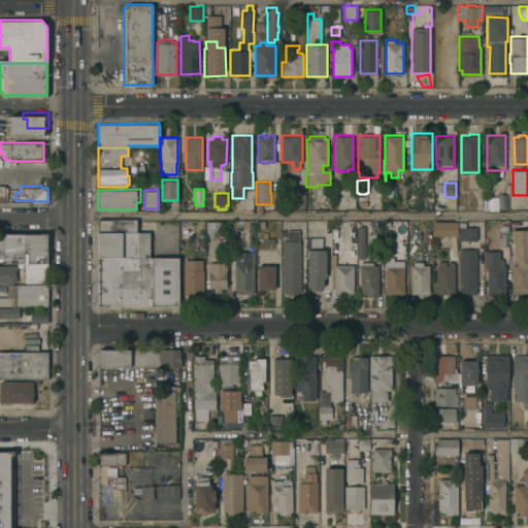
[(305,206),(293,206),(293,193),(305,193),(305,206)]
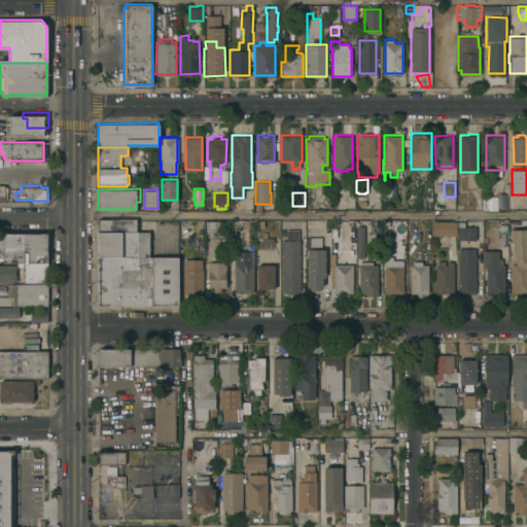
[(506,210),(497,210),(497,199),(497,192),(506,192),(506,210)]
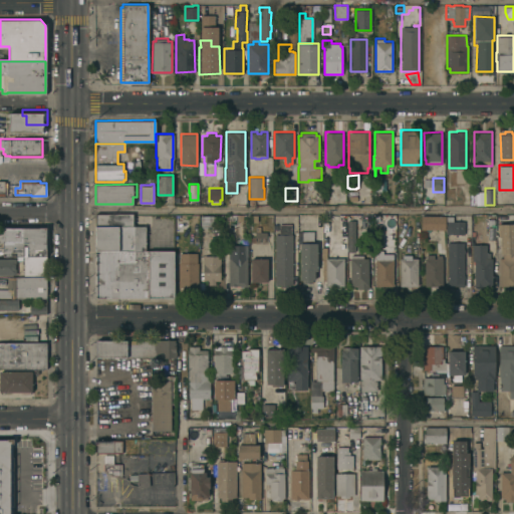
[(472,194),(485,194),(485,205),(485,206),(472,206),(472,194)]
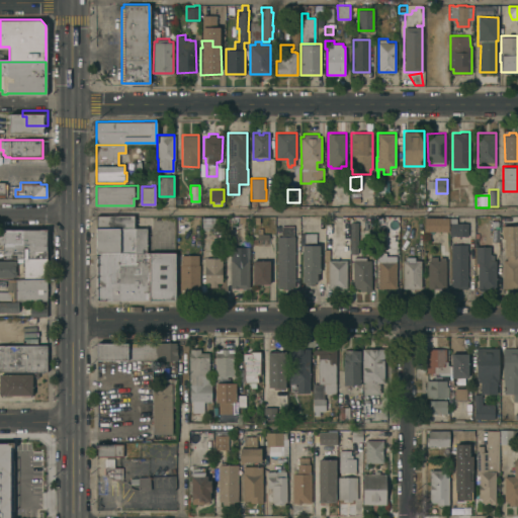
[(96,214),(134,214),(134,219),(137,219),(137,223),(134,223),(134,229),(96,229),(96,214)]
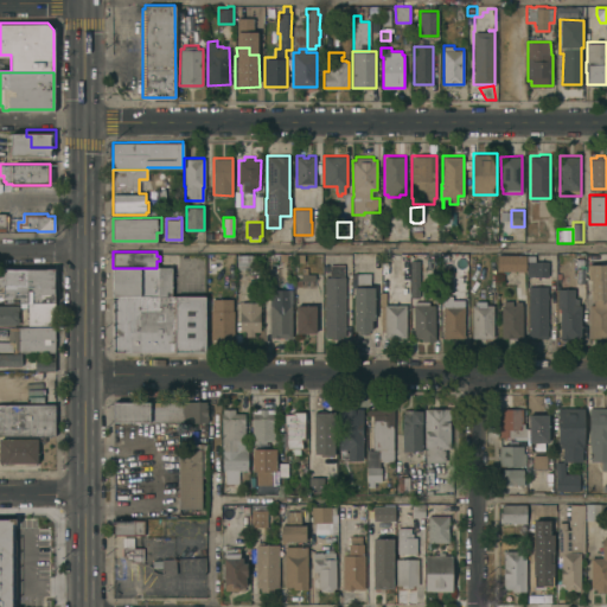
[(251,254),(251,268),(236,268),(236,254),(251,254)]
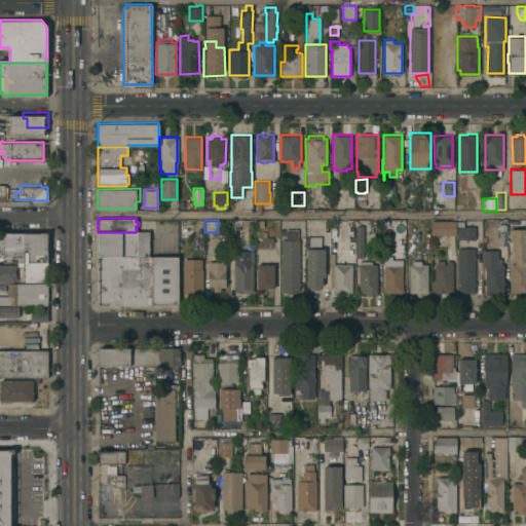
[(462,239),(462,238),(456,238),(456,221),(457,221),(457,220),(459,220),(459,221),(463,221),(463,226),(475,226),(475,239),(462,239)]
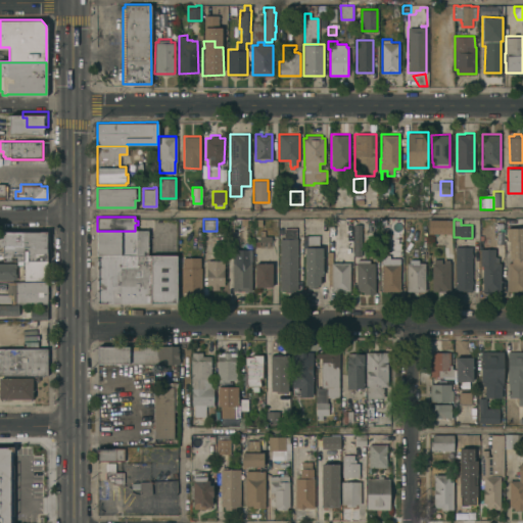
[(428,232),(429,220),(453,220),(453,232),(428,232)]
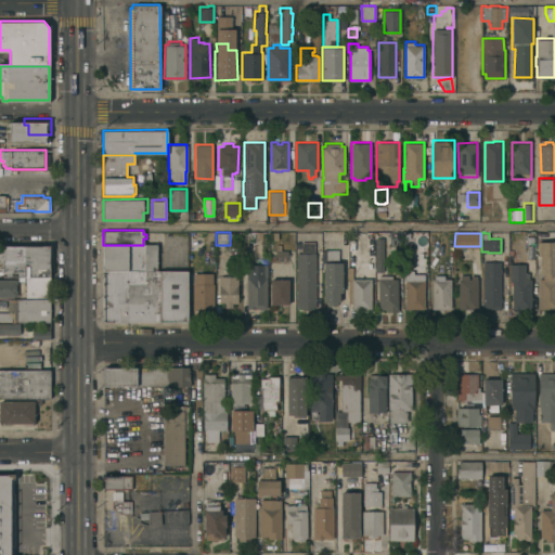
[(384,271),(375,271),(375,237),(383,237),(384,271)]
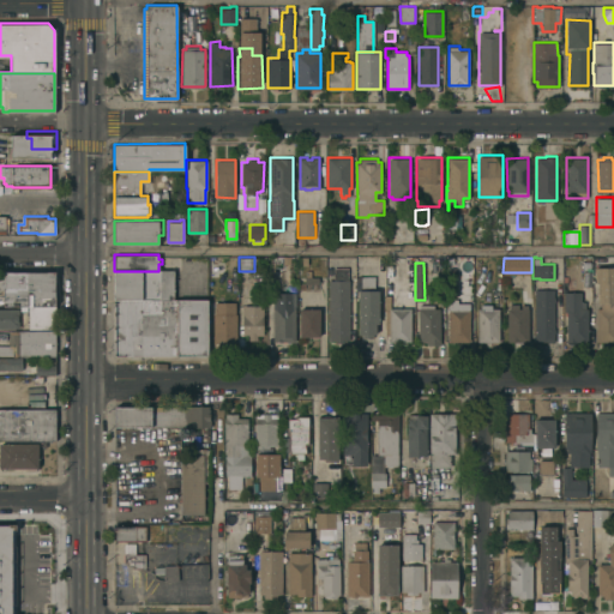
[(333,280),(333,268),(348,266),(348,280),(333,280)]
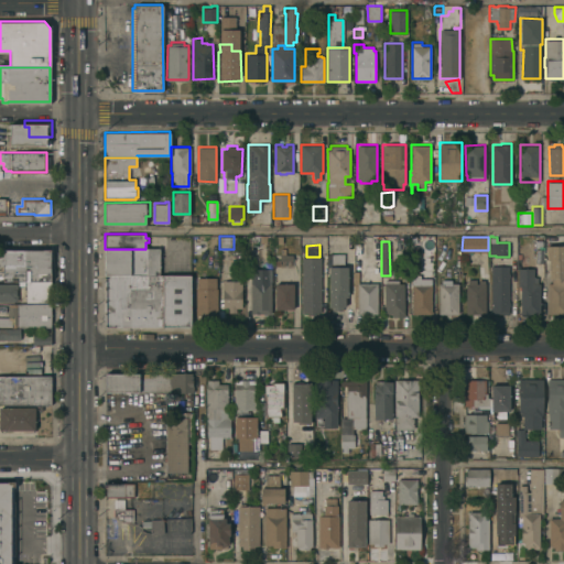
[(563,313),(548,314),(548,283),(552,283),(552,278),(550,278),(549,259),(546,259),(546,245),(563,245),(563,313)]
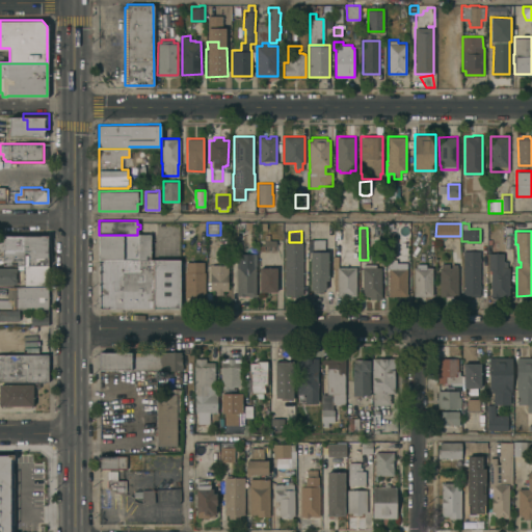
[(264,250),(259,250),(259,243),(264,243),(264,239),(265,239),(265,234),(269,234),(269,239),(275,239),(275,250),(264,250)]
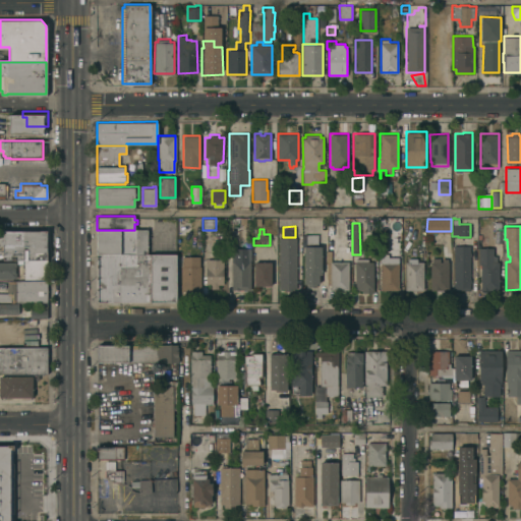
[(97,254),(97,230),(134,230),(148,230),(148,233),(150,233),(150,236),(148,236),(148,239),(148,243),(147,243),(147,254),(97,254)]
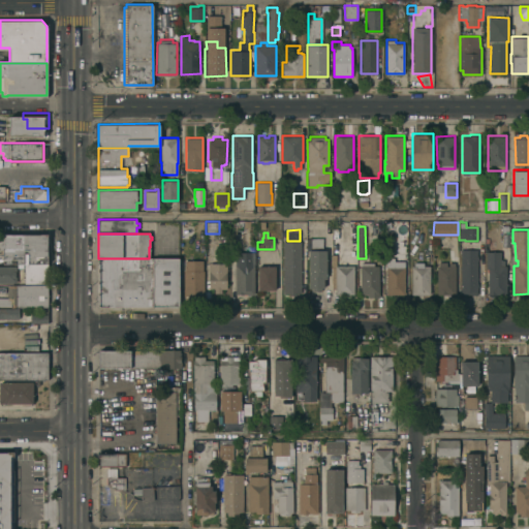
[(25,265),(25,263),(3,263),(3,249),(0,249),(0,239),(2,239),(2,235),(47,235),(48,263),(47,263),(47,265),(25,265)]
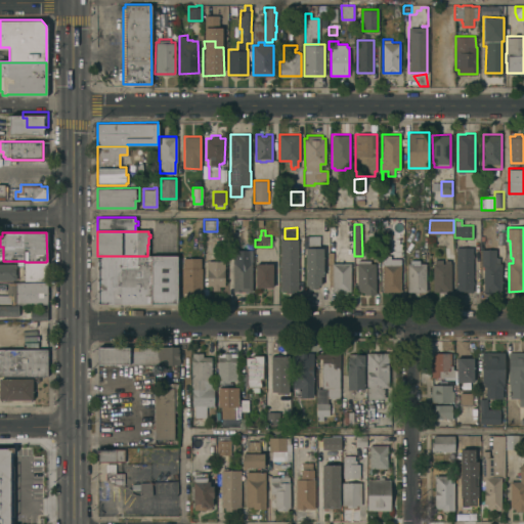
[(307,247),(307,235),(319,235),(319,247),(307,247)]
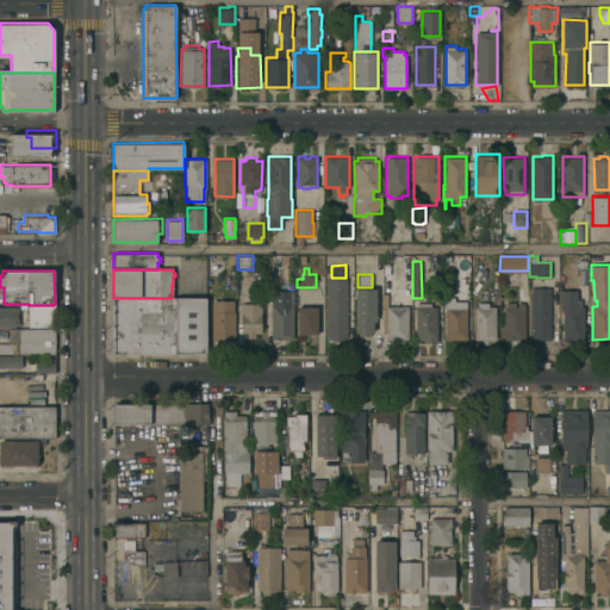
[(347,337),(327,337),(327,278),(331,278),(346,278),(347,278),(347,337)]
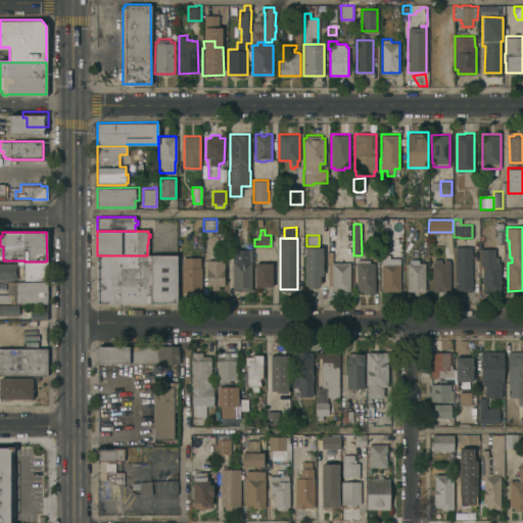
[(323,275),(320,275),(320,284),(318,284),(318,287),(308,287),(308,284),(304,284),(305,246),(306,246),(319,246),(323,246),(323,275)]
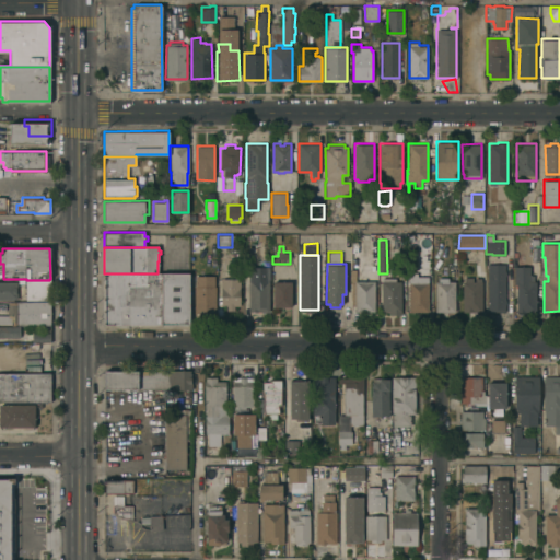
[(488,264),(504,264),(505,270),(506,275),(505,275),(505,300),(506,300),(506,303),(505,303),(505,311),(488,311),(488,264)]
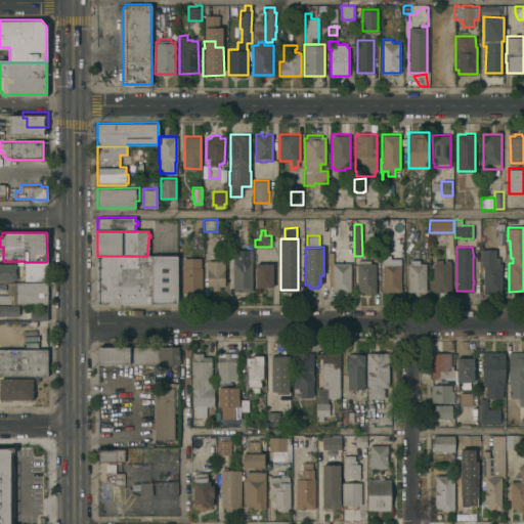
[(501,291),(490,291),(490,293),(484,293),(484,292),(484,284),(483,284),(483,265),(481,265),(481,249),(495,249),(495,257),(499,257),(499,263),(501,263),(501,291)]
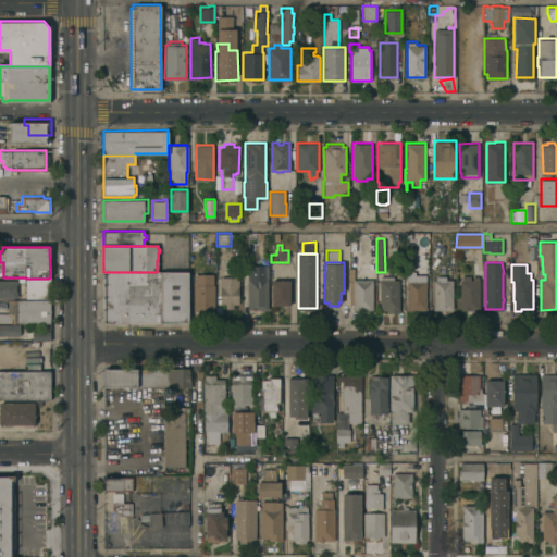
[(372,309),(353,309),(353,302),(349,302),(349,268),(354,268),(354,277),(353,277),(353,279),(372,279),(372,309)]
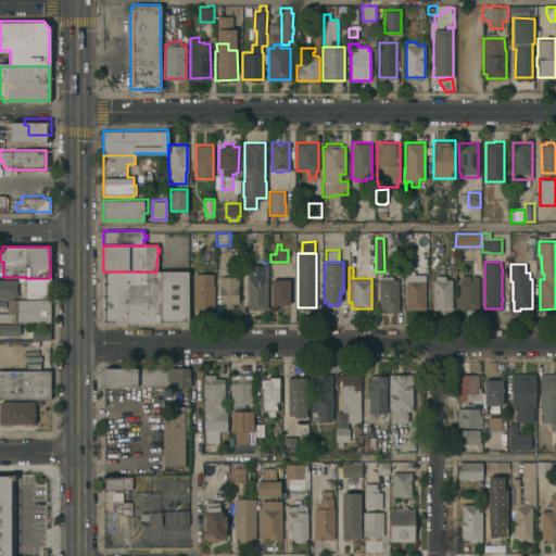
[(425,308),(406,308),(406,270),(414,270),(414,274),(425,274),(425,308)]
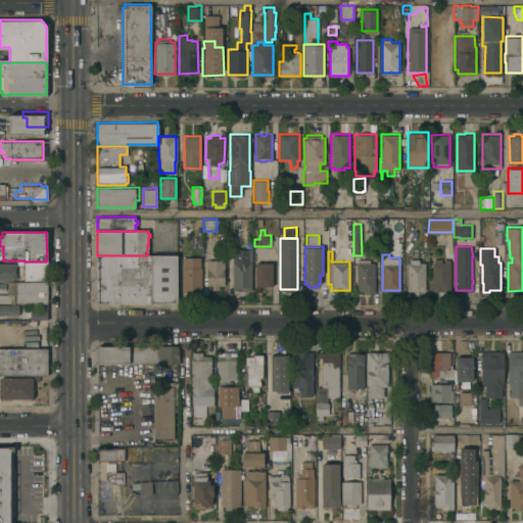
[(106,302),(97,302),(97,255),(147,255),(151,255),(151,302),(106,302)]
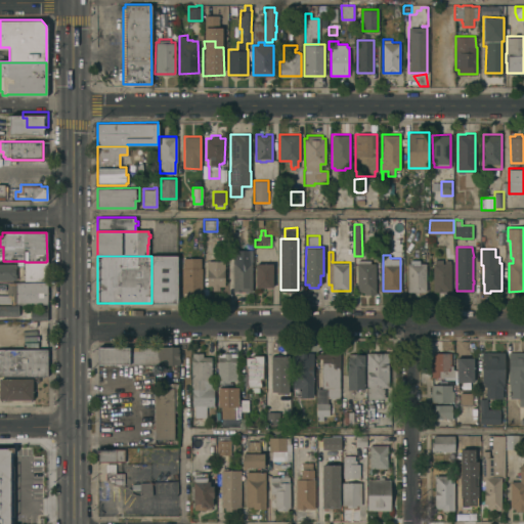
[(151,256),(178,256),(178,303),(151,303),(151,256)]
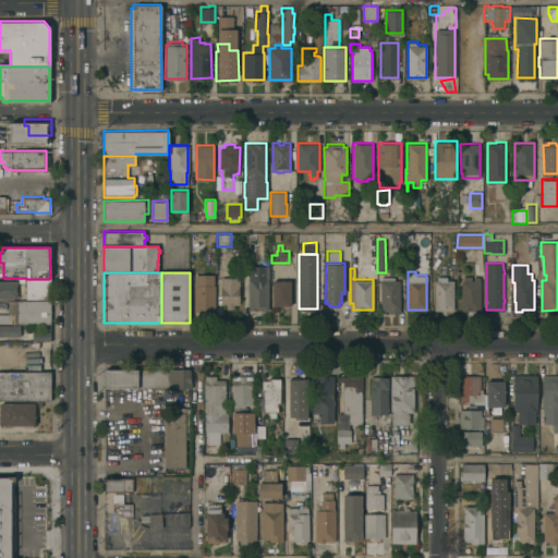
[(215,312),(194,311),(194,284),(195,284),(195,274),(214,274),(214,284),(215,284),(215,312)]
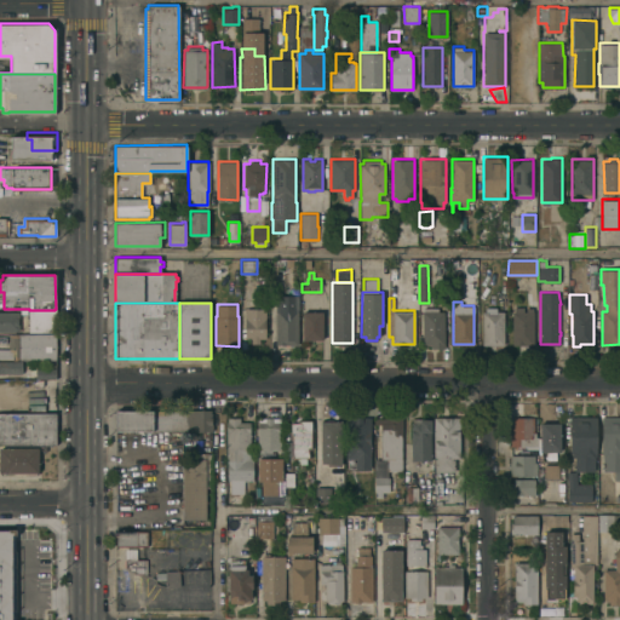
[(423,310),(424,310),(424,308),(437,306),(437,311),(443,311),(445,342),(445,348),(436,348),(430,348),(430,344),(423,344),(423,310)]
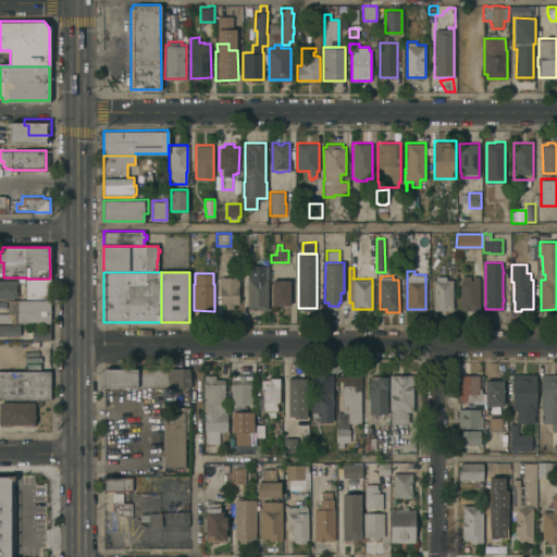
[(453,310),(433,310),(433,280),(435,280),(435,275),(446,275),(446,280),(453,280),(453,310)]
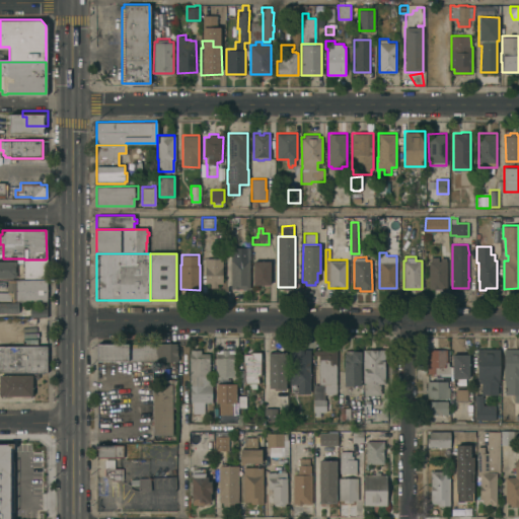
[(446,288),(429,288),(429,260),(433,260),(433,256),(438,256),(438,261),(446,261),(446,288)]
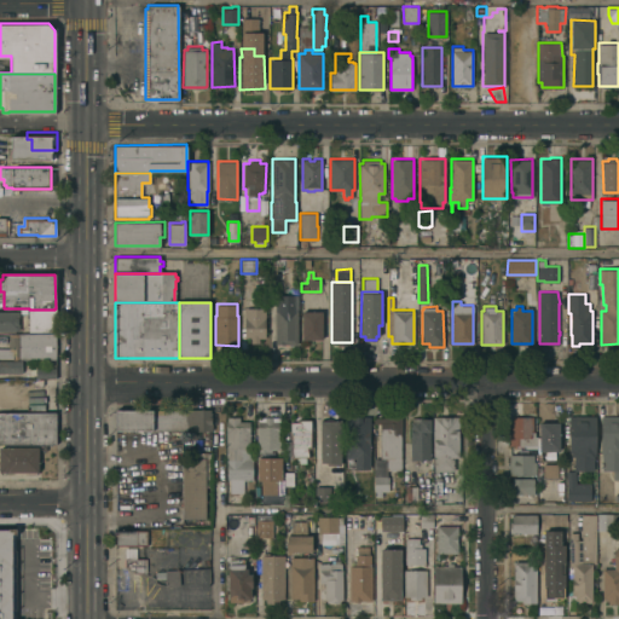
[(244,307),(265,307),(265,337),(259,337),(259,342),(250,342),(250,337),(244,337),(244,307)]
